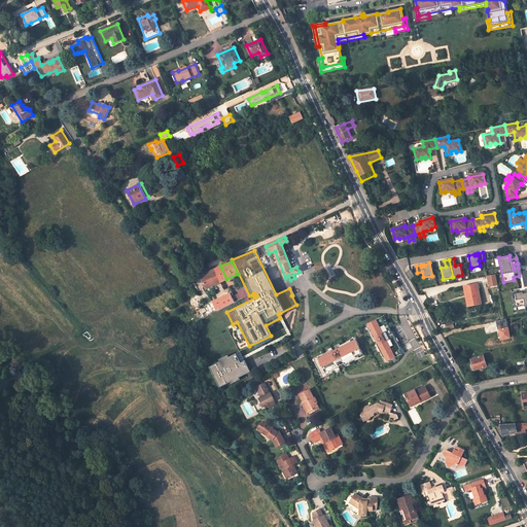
[(215,285),(226,279),(220,266),(209,272),(215,285)]
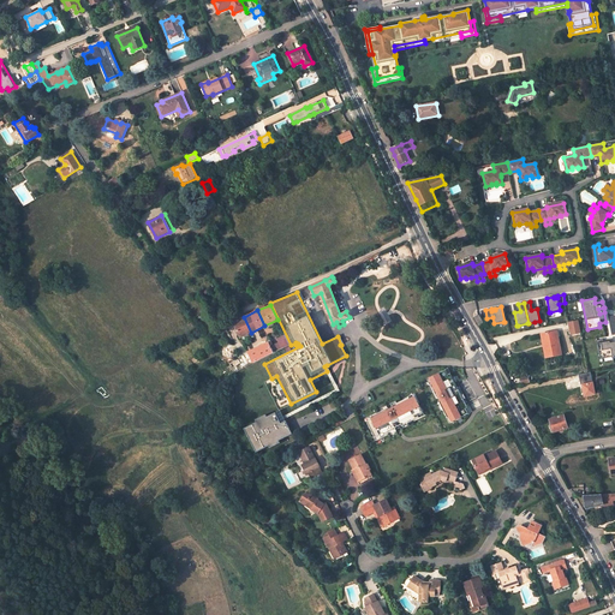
[(478,316),(473,318),(478,327),(483,323),(478,316)]
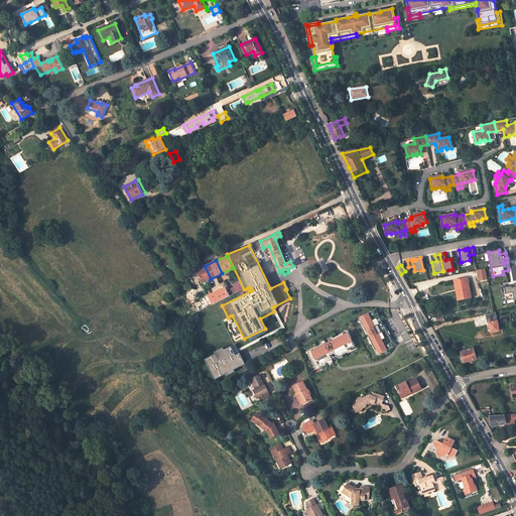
[(211,279),(205,266),(197,269),(203,283),(211,279)]
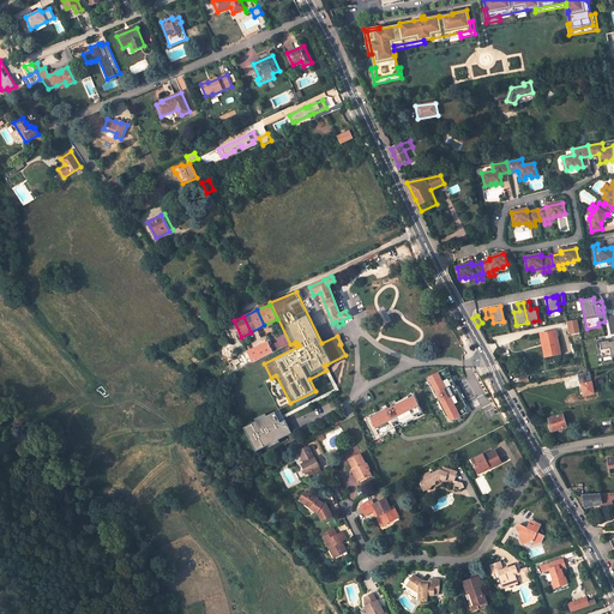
[(578,332),(576,320),(567,323),(570,335),(578,332)]
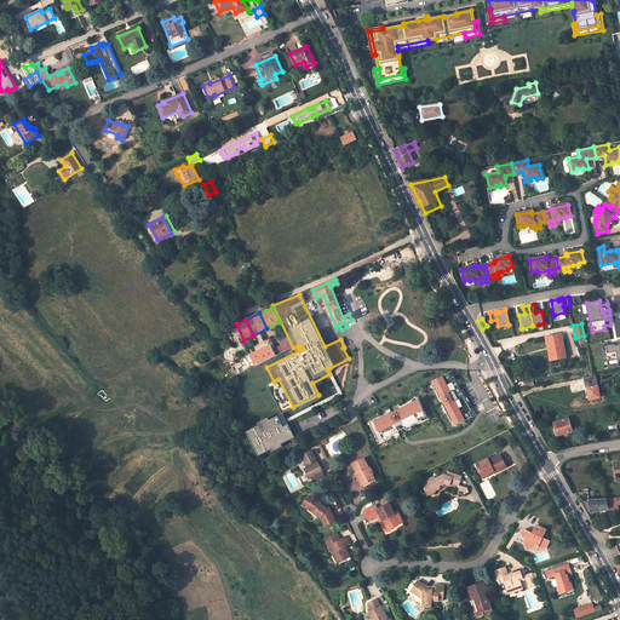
[(567,359),(562,336),(549,338),(551,350),(549,350),(550,361),(567,359)]
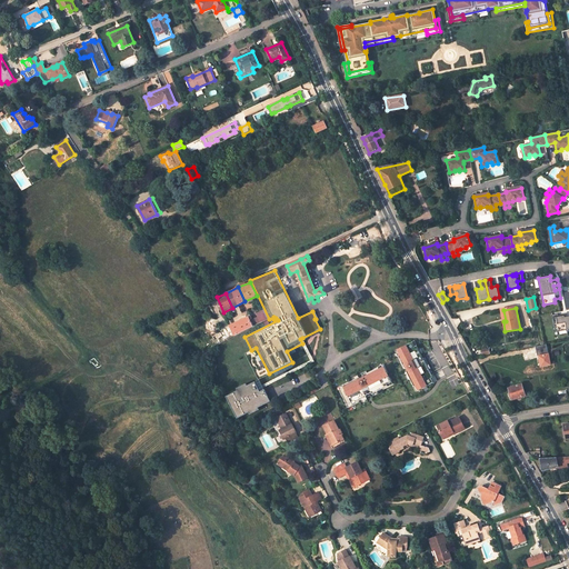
[(262,311),(256,315),(258,317),(260,323),(268,319),(263,310),(262,311)]
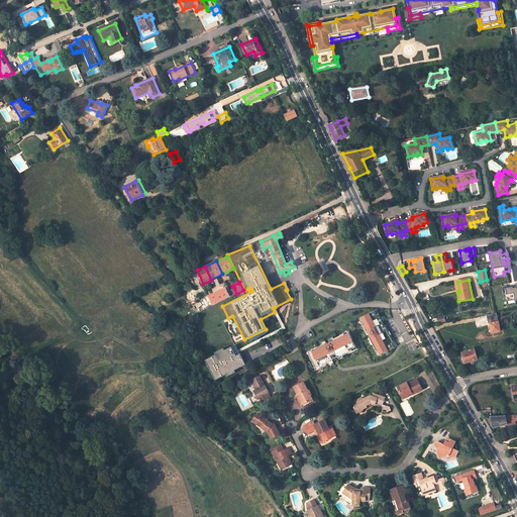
[(515,299),(515,301),(516,300),(516,283),(516,284),(516,288),(516,289),(514,290),(513,287),(507,288),(507,285),(501,286),(502,289),(503,289),(505,301),(515,299)]
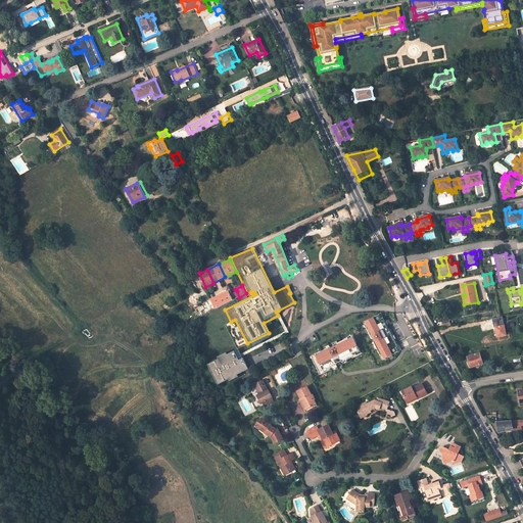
[(232,292),(231,290),(211,300),(216,308),(233,300),(230,293),(232,292)]
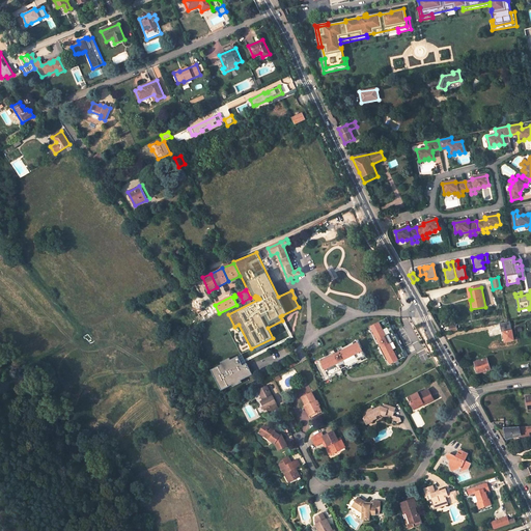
[(282,315),(280,316),(282,320),(290,336),(245,359),(246,361),(294,337),(282,315)]
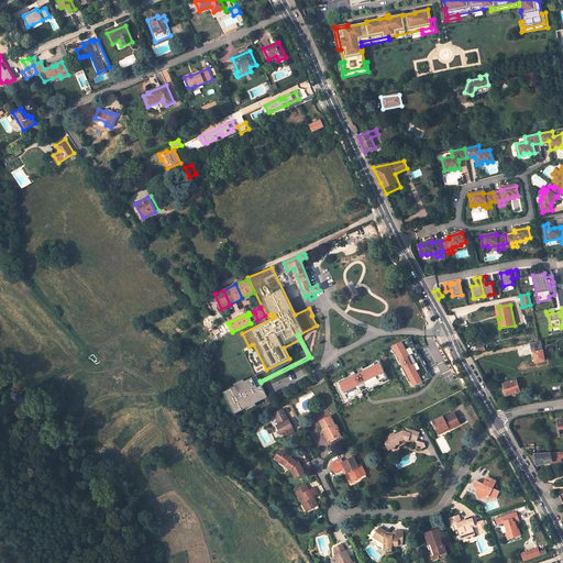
[(408,338),(393,346),(395,351),(394,352),(395,353),(397,357),(400,364),(403,362),(405,365),(401,366),(404,371),(406,375),(410,383),(411,382),(414,386),(430,377),(427,371),(412,342),(410,343),(408,338)]
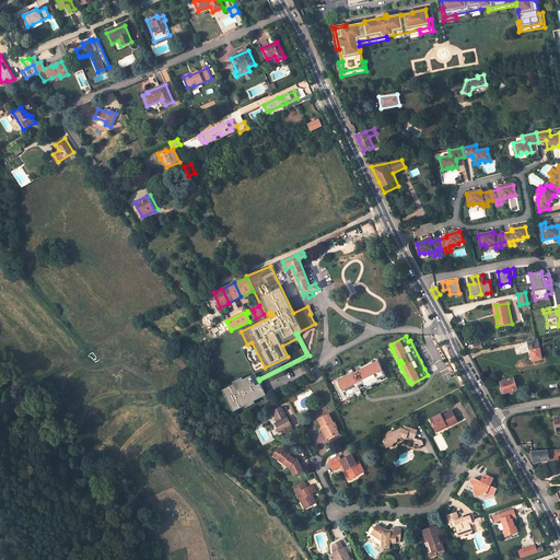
[(349,373),(337,380),(338,381),(334,383),(341,398),(346,396),(347,398),(356,393),(360,391),(361,391),(360,389),(363,387),(365,386),(366,388),(366,387),(372,385),(382,380),(381,378),(385,376),(377,361),(373,363),(372,361),(361,366),(358,369),(357,370),(358,372),(356,374),(353,371),(349,373)]
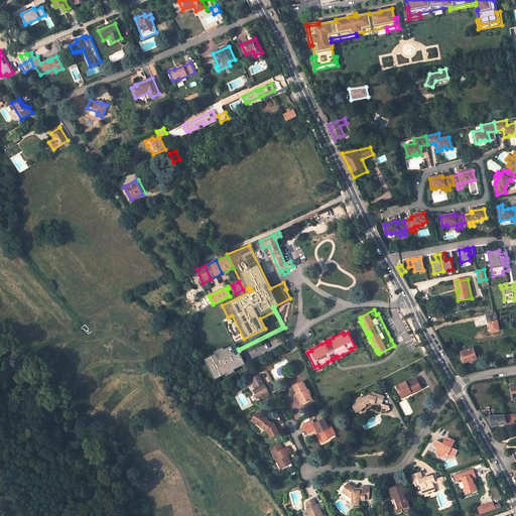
[(213,355),(205,359),(215,379),(223,375),(222,373),(225,372),(226,374),(227,376),(236,371),(234,369),(233,367),(236,366),(237,368),(246,364),(239,351),(238,349),(235,344),(227,348),(228,350),(225,351),(224,349),(223,347),(215,352),(216,354),(217,356),(214,357),(213,355)]
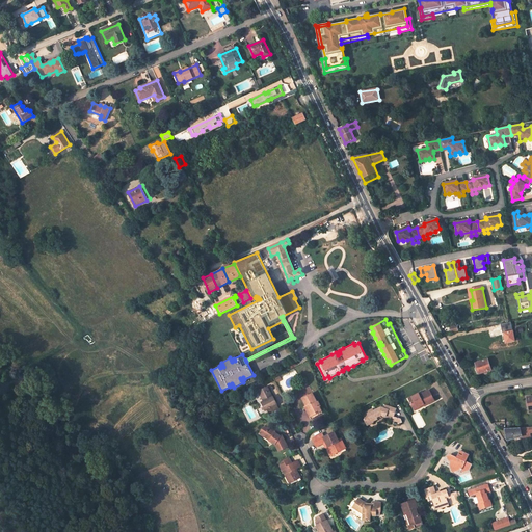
[(487,358),(475,363),(479,374),(491,370),(487,358)]
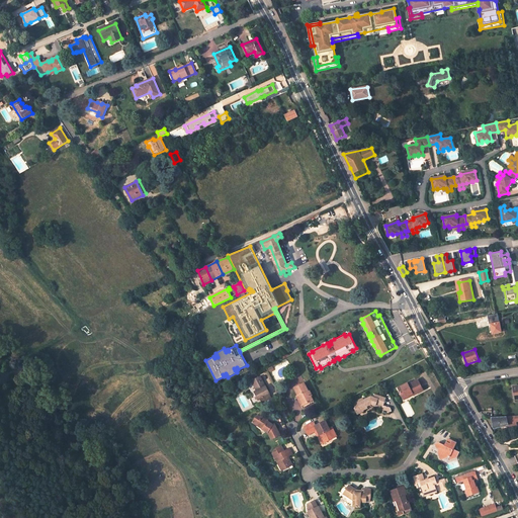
[(263,376),(255,380),(259,391),(257,392),(261,400),(263,399),(264,402),(273,398),(271,394),(272,393),(268,386),(263,376)]
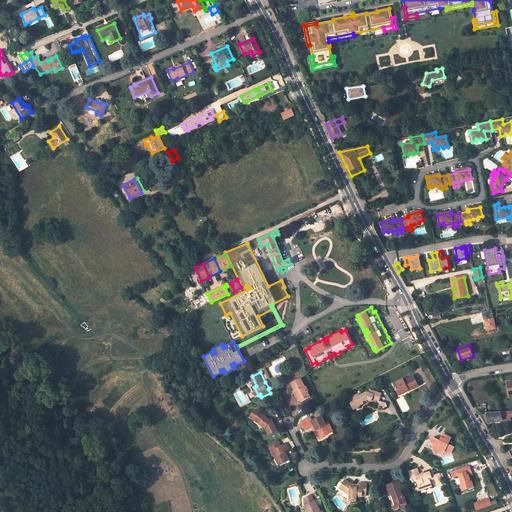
[(418,386),(413,375),(404,380),(403,378),(393,383),(397,390),(400,389),(401,392),(408,388),(409,390),(418,386)]
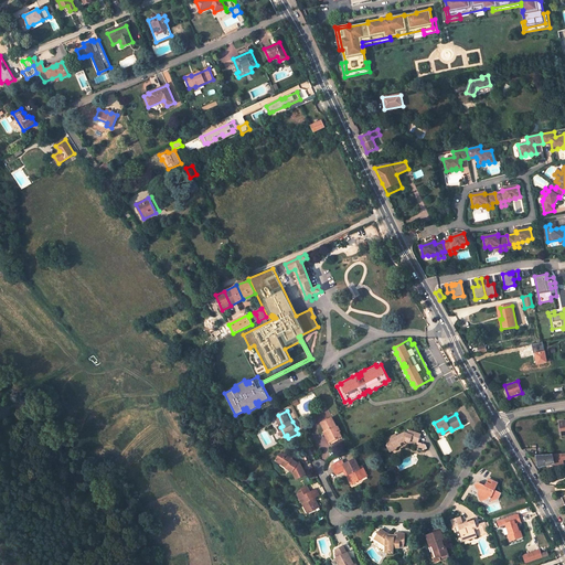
[(341,436),(332,416),(321,422),(326,430),(327,429),(332,440),(341,436)]
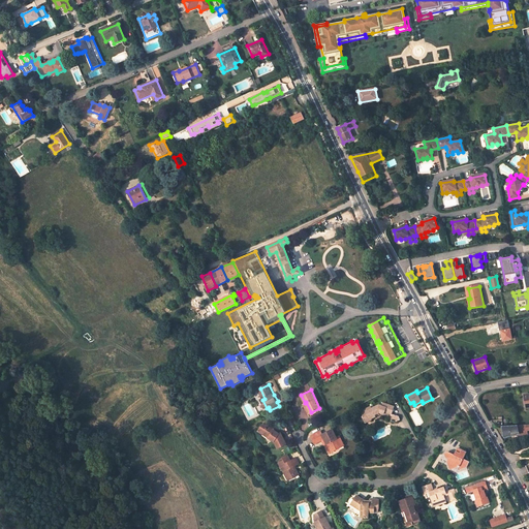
[(390,414),(394,407),(383,402),(381,406),(378,404),(371,408),(370,407),(362,411),(363,415),(362,415),(365,422),(375,417),(375,415),(379,413),(380,415),(386,417),(389,413),(390,414)]
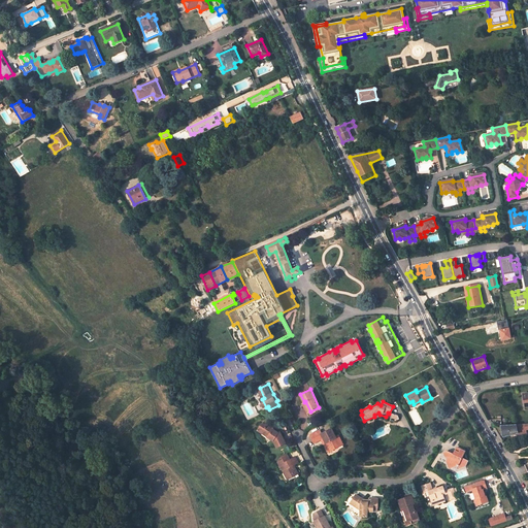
[(502,436),(506,434),(518,432),(516,424),(501,425),(502,436)]
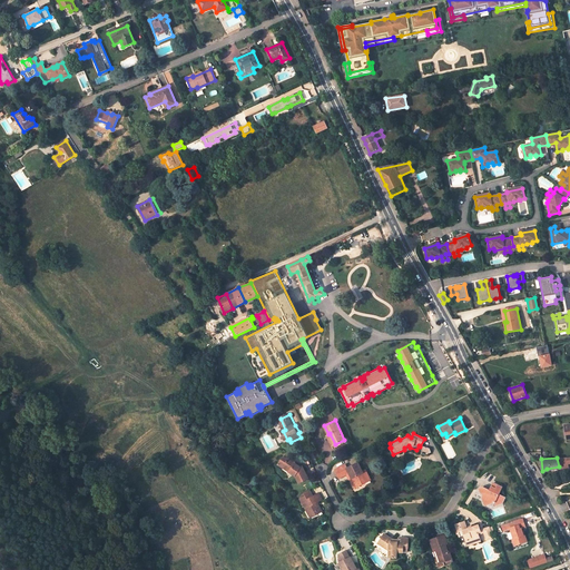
[(557,458),(559,467),(559,468),(569,468),(568,463),(567,463),(566,458),(557,458)]
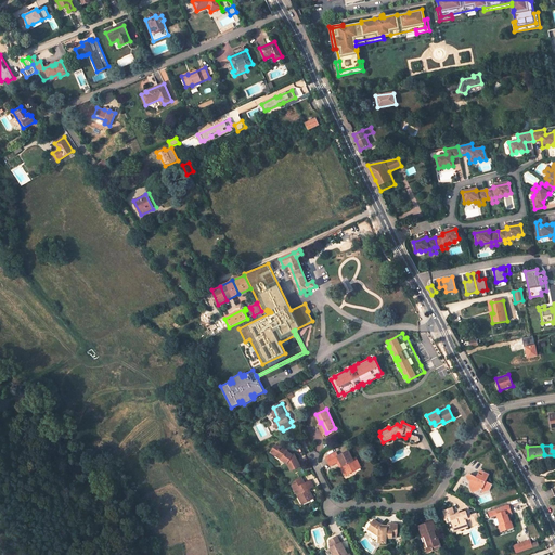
[(284,448),(278,447),(272,453),(282,461),(287,464),(291,470),(300,466),(295,455),(293,456),(288,453),(289,452),(284,448)]
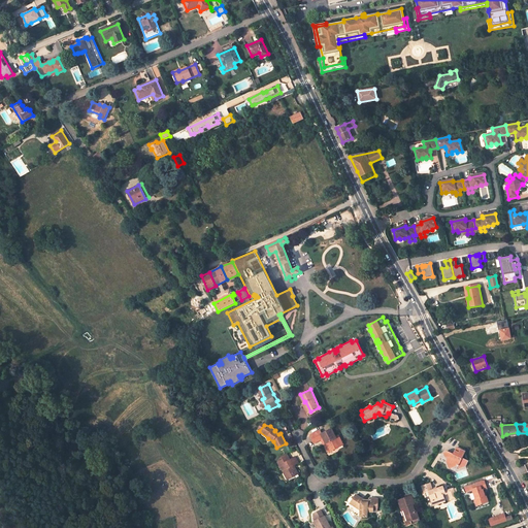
[(337,437),(332,428),(322,433),(321,430),(317,432),(320,439),(323,438),(325,438),(327,441),(325,442),(330,453),(339,449),(337,444),(342,442),(339,436),(337,437)]
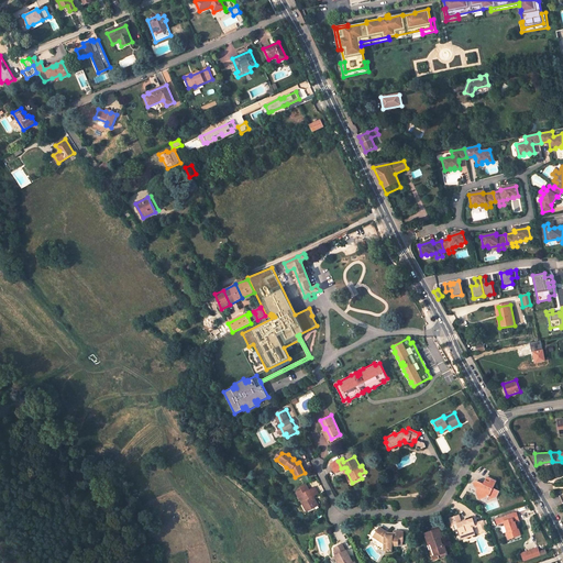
[(477,482),(473,483),(474,488),(477,489),(476,492),(477,496),(483,498),(488,497),(489,499),(495,497),(498,492),(492,488),(495,482),(486,477),(483,484),(477,482)]
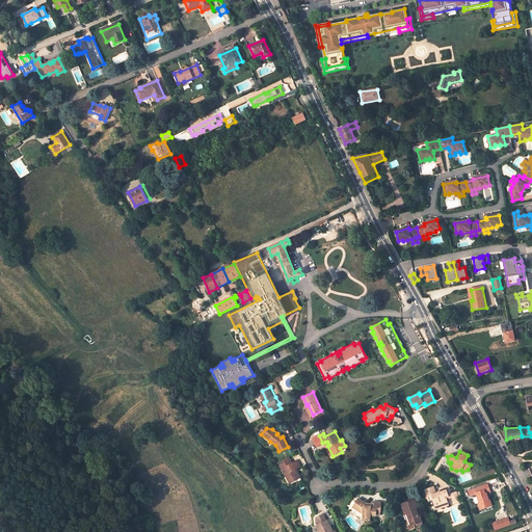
[(287,463),(283,466),(286,474),(288,473),(293,482),(298,480),(297,478),(300,477),(298,472),(297,472),(296,470),(301,468),(298,461),(293,463),(291,458),(286,460),(287,463)]
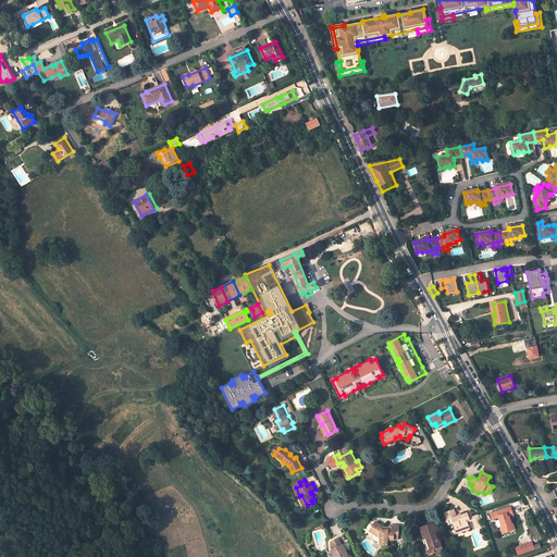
[(511,506),(496,511),(500,525),(499,527),(502,533),(515,529),(510,516),(514,514),(511,506)]
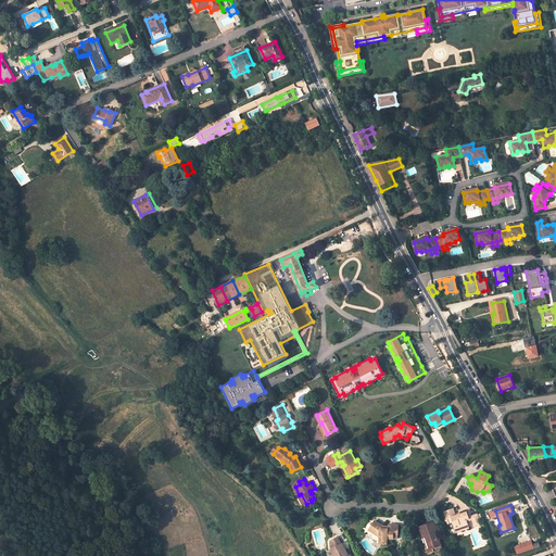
[(453,508),(444,512),(449,523),(452,522),(456,532),(462,531),(462,529),(468,527),(467,521),(466,520),(469,519),(468,517),(467,513),(455,516),(453,508)]
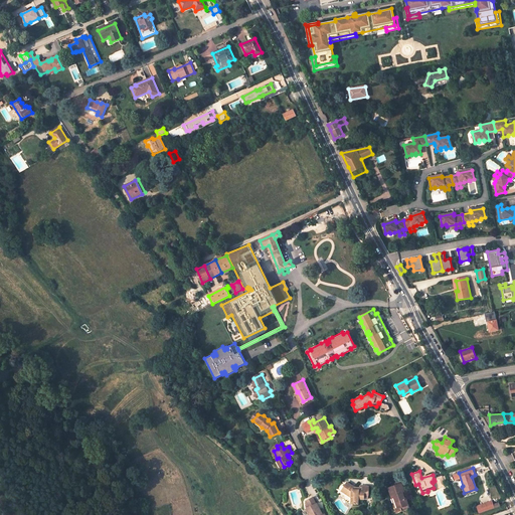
[(442,477),(434,479),(435,481),(432,482),(433,483),(438,482),(440,488),(446,486),(442,477)]
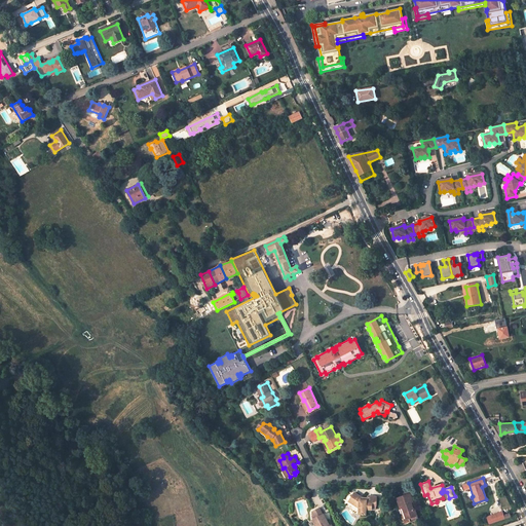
[(362,496),(354,491),(348,498),(359,506),(359,513),(365,514),(366,509),(371,510),(372,503),(376,504),(376,495),(368,495),(367,497),(362,496)]
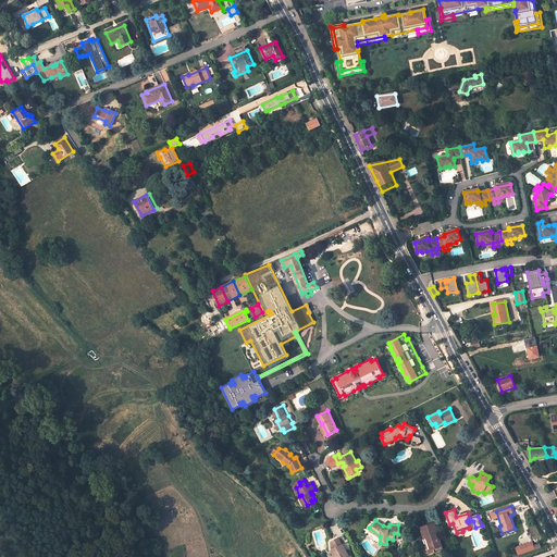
[(420,528),(423,537),(425,536),(430,547),(432,547),(433,551),(442,548),(438,539),(436,540),(435,533),(437,533),(434,523),(420,528)]
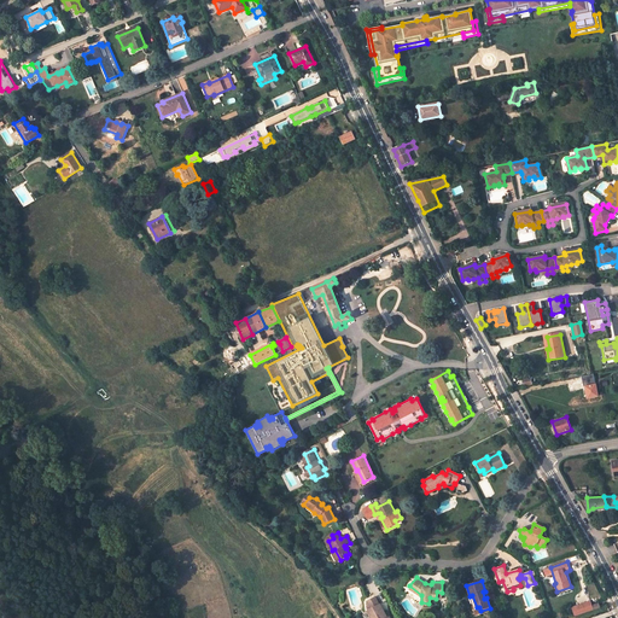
[(375,598),(368,601),(372,608),(368,610),(372,617),(373,617),(390,617),(389,614),(386,616),(384,611),(380,604),(379,604),(375,598)]
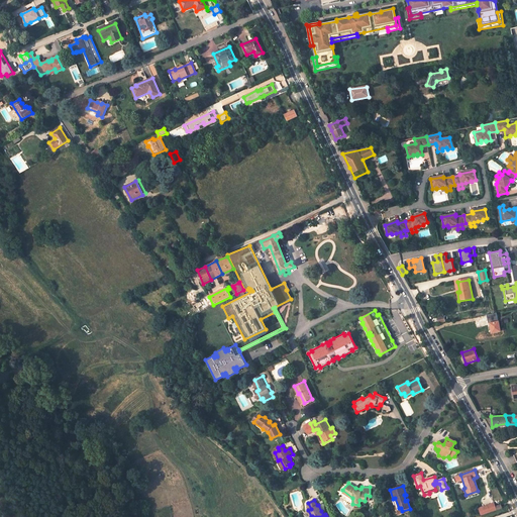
[(495,503),(479,508),(482,515),(497,510),(495,503)]
